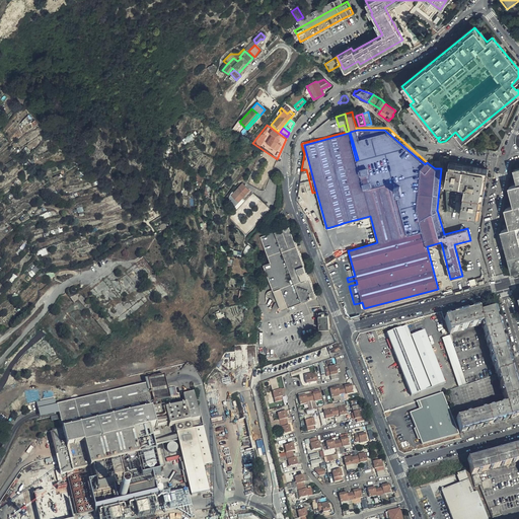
[(358,159),(350,132),(349,133),(356,160),(358,159)]
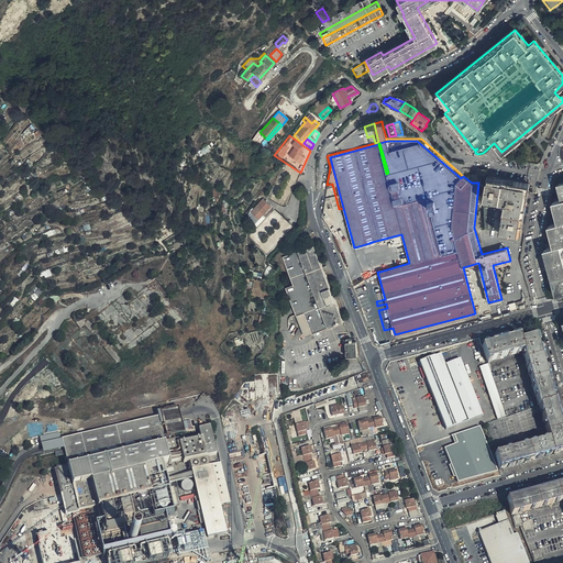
[(520,233),(529,184),(498,178),(497,180),(490,179),(489,181),(486,180),(484,191),(486,227),(520,233)]
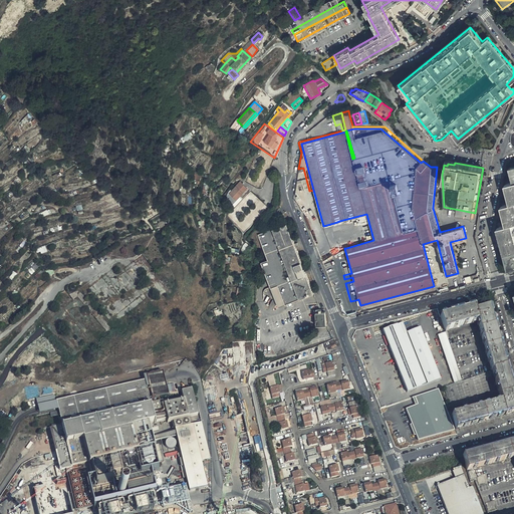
[(513,167),(511,168),(513,177),(513,181),(507,184),(509,193),(512,203),(503,205),(505,214),(508,224),(499,227),(504,245),(510,266),(513,265),(513,227),(513,224),(513,223),(513,167)]
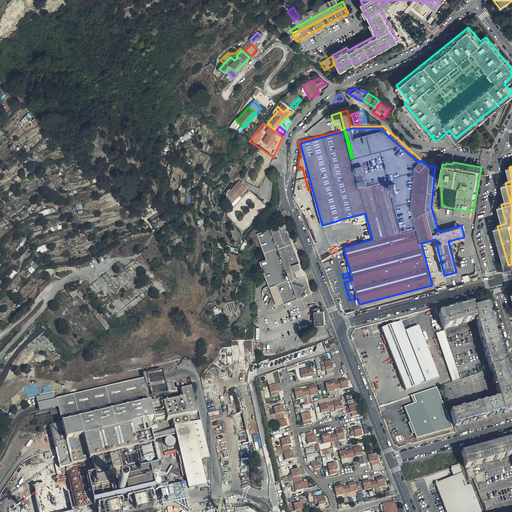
[(297,168),(293,190),(293,194),(306,190),(308,190),(302,167),(297,168)]
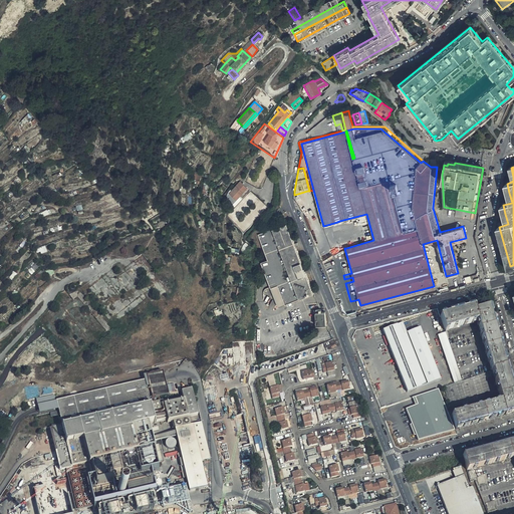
[(233,206),(249,189),(240,181),(224,198),(233,206)]
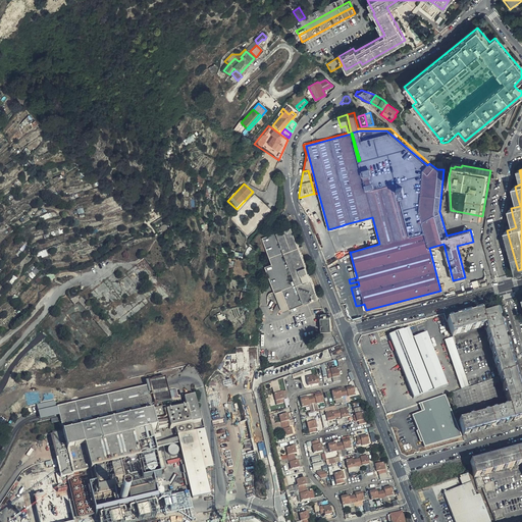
[(318,193),(314,194),(312,194),(322,230),(328,229),(318,193)]
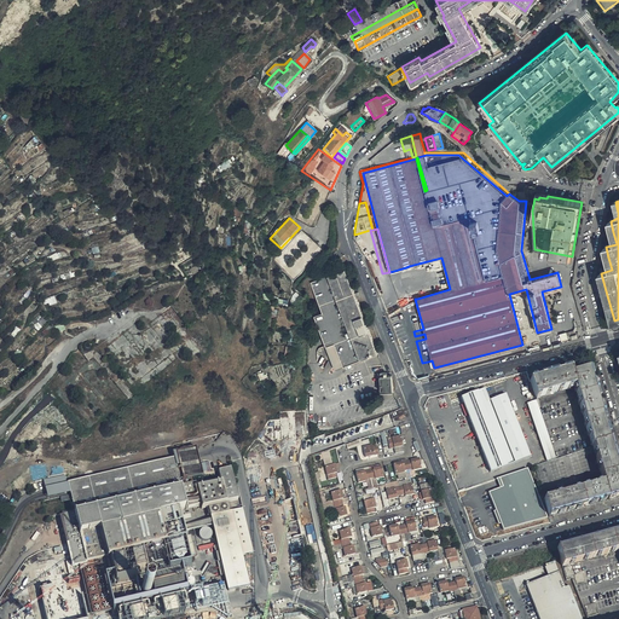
[(441,258),(409,266),(417,299),(450,289),(441,258)]
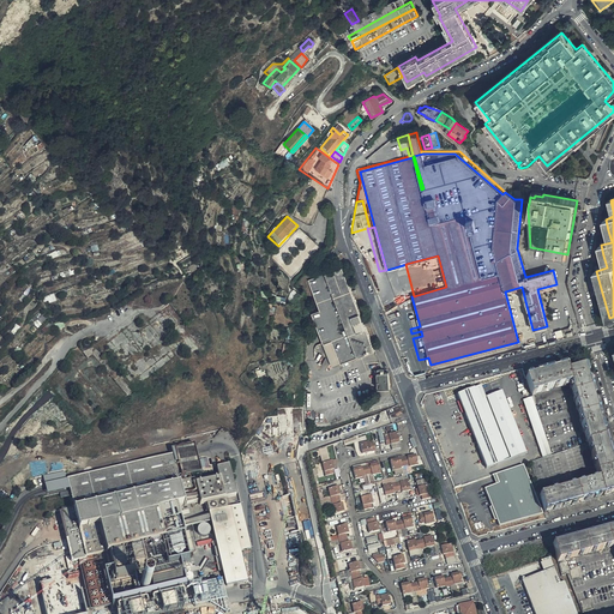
[(405,264),(403,265),(404,272),(411,296),(414,296),(405,264)]
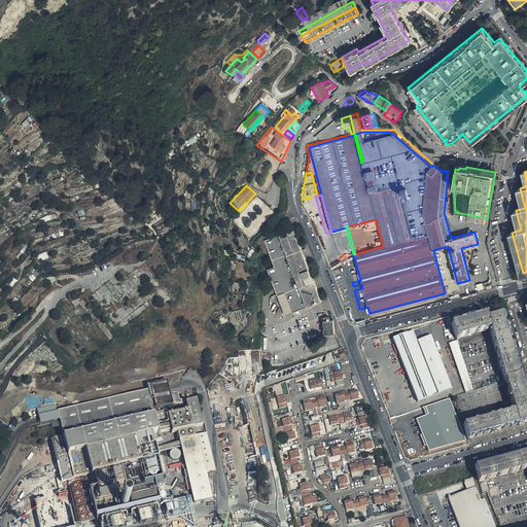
[(347,234),(346,227),(331,232),(334,238),(347,234)]
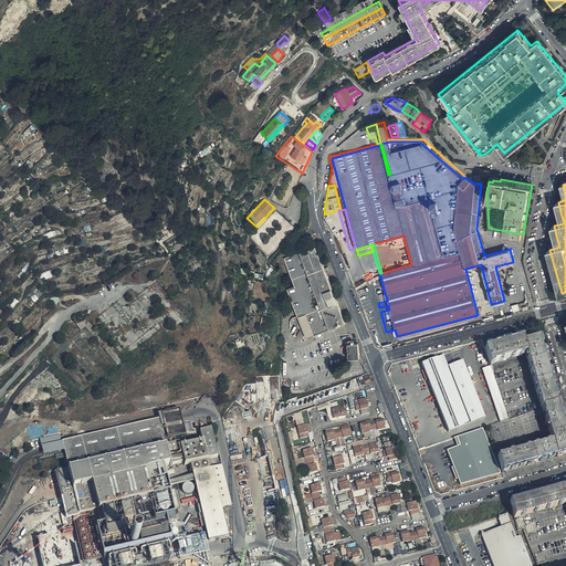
[(345,323),(315,247),(283,259),(294,286),(286,290),(306,338),(345,323)]
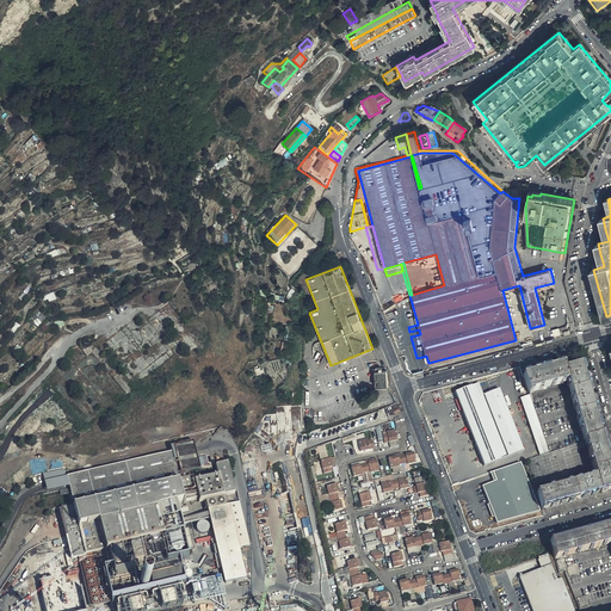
[(563,364),(556,366),(560,377),(557,378),(559,384),(566,382),(567,384),(584,378),(580,365),(565,370),(563,364)]
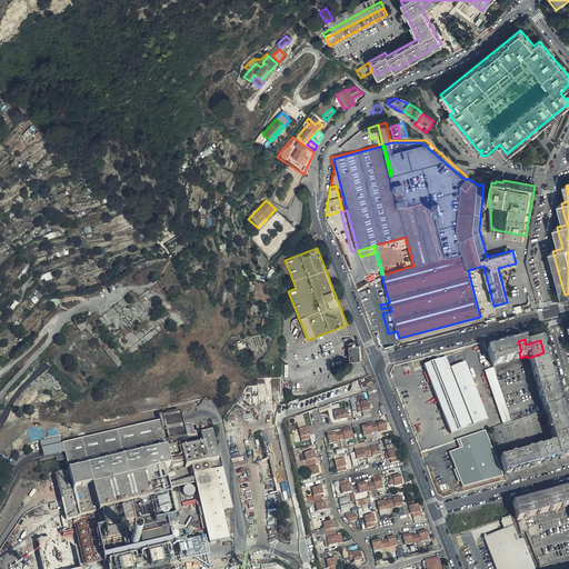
[(521,351),(518,341),(487,350),(491,363),(519,352),(521,351)]
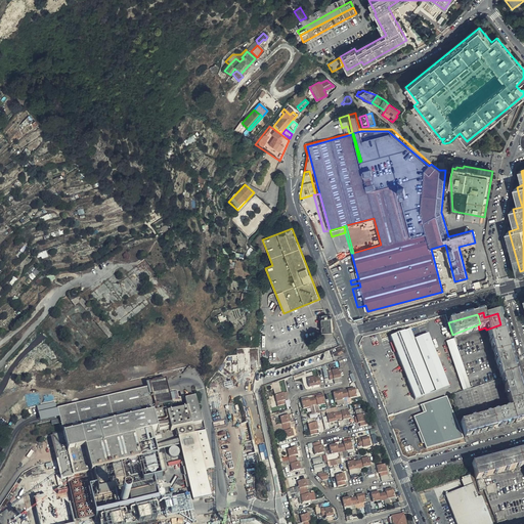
[(332,331),(332,318),(328,317),(326,315),(321,316),(322,332),(332,331)]
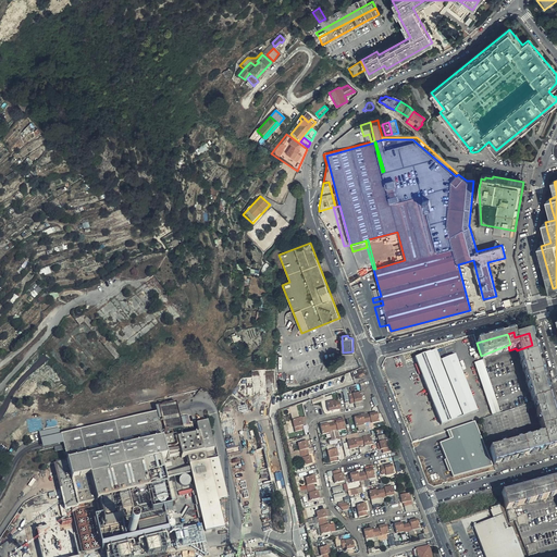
[(509,350),(508,345),(481,356),(482,358),(509,350)]
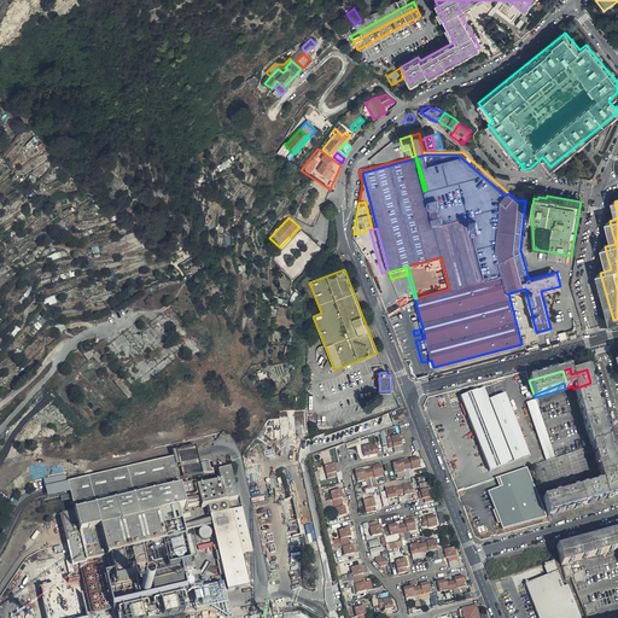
[(604,427),(590,383),(573,389),(587,433),(589,441),(590,445),(592,445),(607,441),(604,427)]
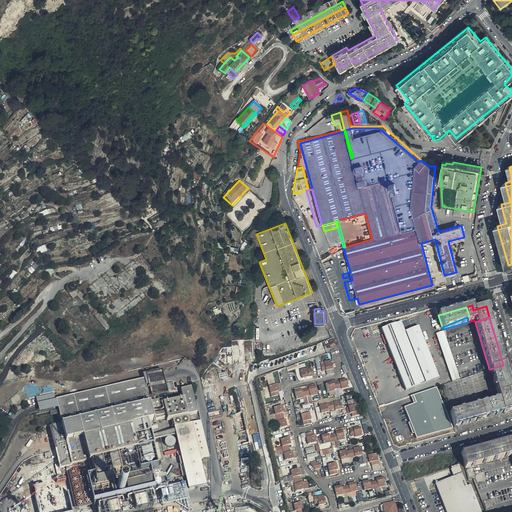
[(438,378),(417,326),(404,331),(400,322),(381,329),(380,327),(361,335),(386,398),(438,378)]
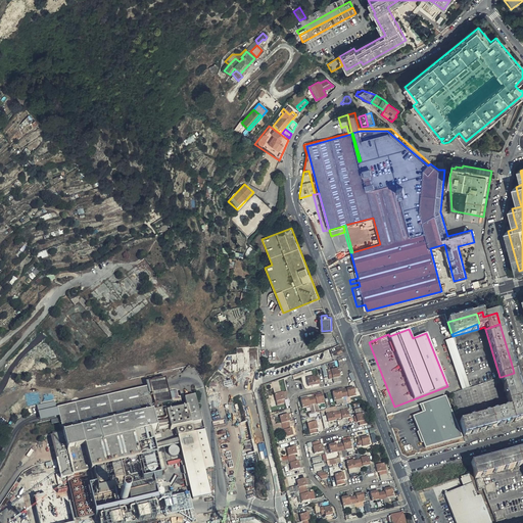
[(453,339),(445,341),(462,390),(469,387),(453,339)]
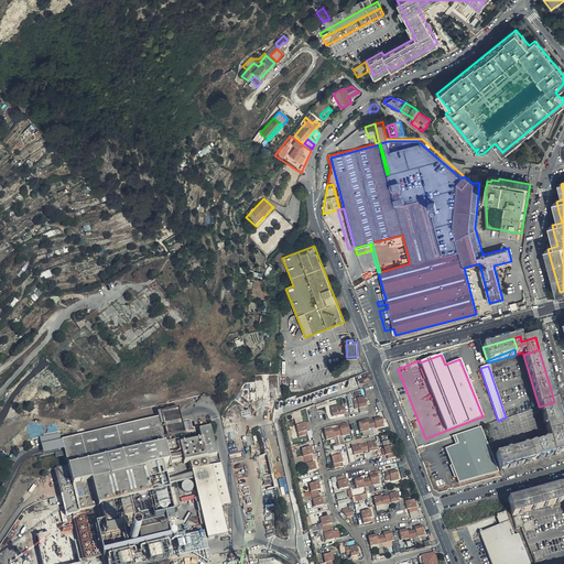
[(358,398),(358,400),(359,407),(367,404),(365,397),(358,398)]
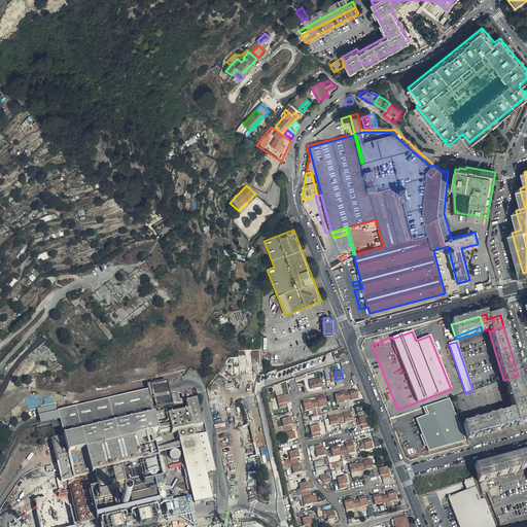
[(526,422),(526,407),(518,376),(504,380),(513,411),(462,425),(465,440),(526,422)]
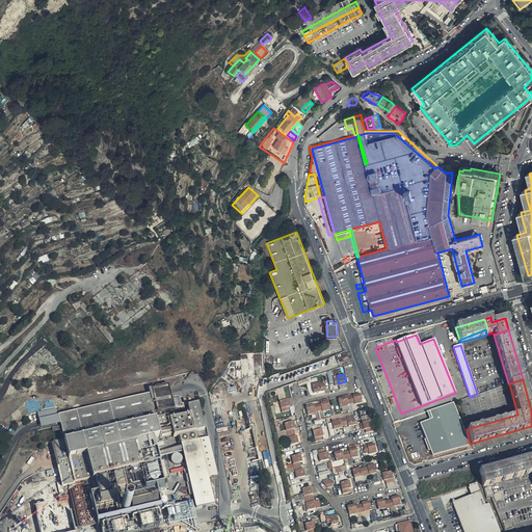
[(322,390),(320,382),(313,383),(314,392),(322,390)]
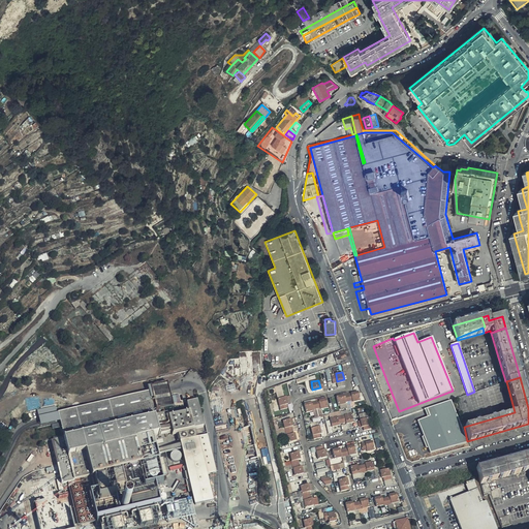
[(172,407),(168,395),(165,381),(149,386),(150,392),(152,401),(155,411),(172,407)]
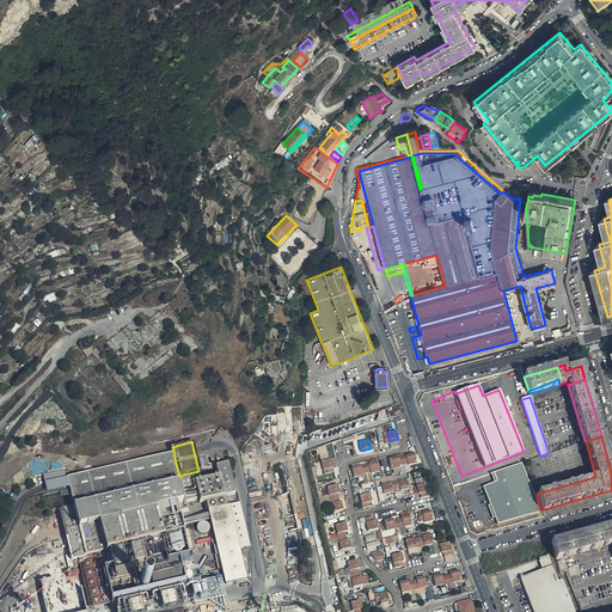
[(407,453),(407,456),(409,463),(416,460),(415,452),(407,453)]
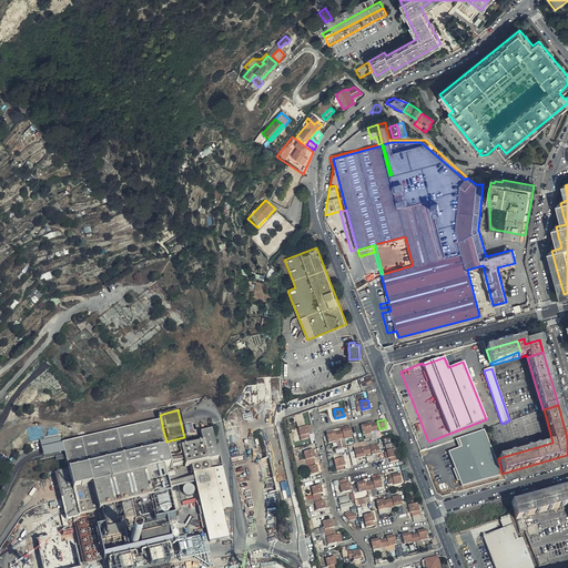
[(62,444),(68,470),(57,474),(67,520),(75,519),(98,514),(103,540),(100,541),(103,559),(102,560),(102,561),(102,565),(105,559),(109,564),(112,558),(115,561),(118,557),(121,560),(123,555),(128,559),(134,558),(134,557),(137,553),(140,556),(142,550),(146,554),(149,549),(152,553),(154,548),(158,551),(160,547),(164,550),(166,546),(170,549),(165,527),(163,520),(158,521),(146,473),(165,468),(172,466),(173,467),(186,464),(186,467),(193,465),(209,463),(220,459),(214,430),(202,433),(204,443),(182,448),(181,444),(168,447),(166,442),(163,430),(161,421),(62,444)]
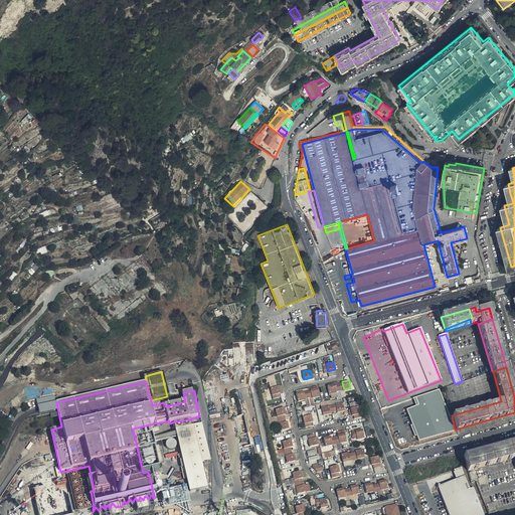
[(336,391),(334,385),(334,383),(327,385),(329,392),(336,391)]
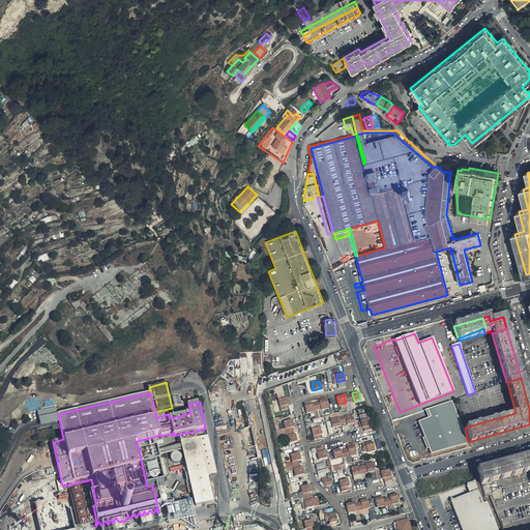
[(280,399),(281,406),(288,405),(290,404),(288,398),(280,399)]
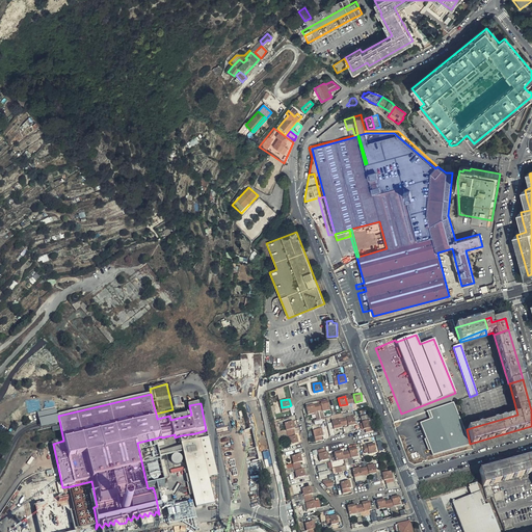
[(314,411),(313,405),(313,403),(306,405),(308,413),(314,411)]
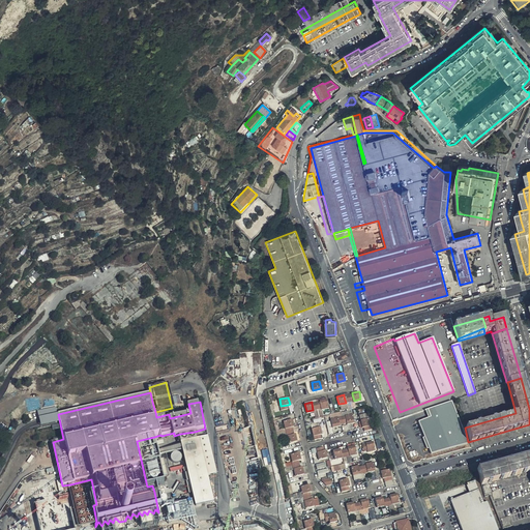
[(352,415),(345,416),(347,423),(347,424),(354,423),(352,415)]
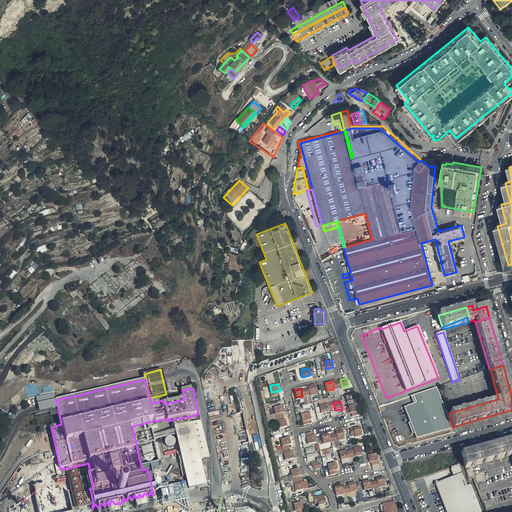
[(327,410),(326,404),(319,405),(321,414),(328,412),(327,410)]
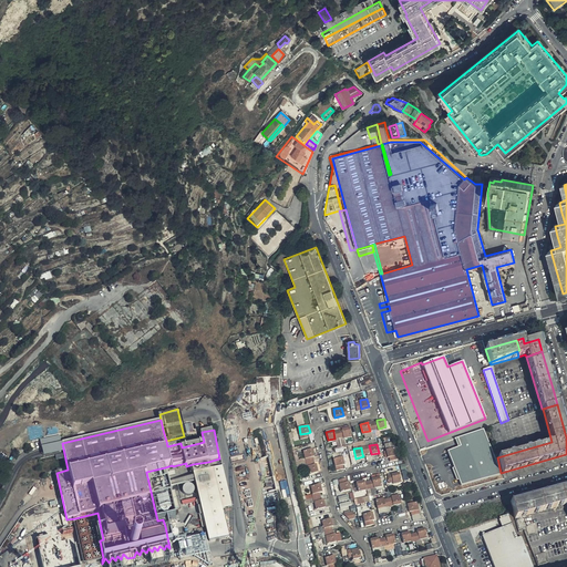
[(387,459),(389,459),(395,456),(393,447),(385,450),(387,459)]
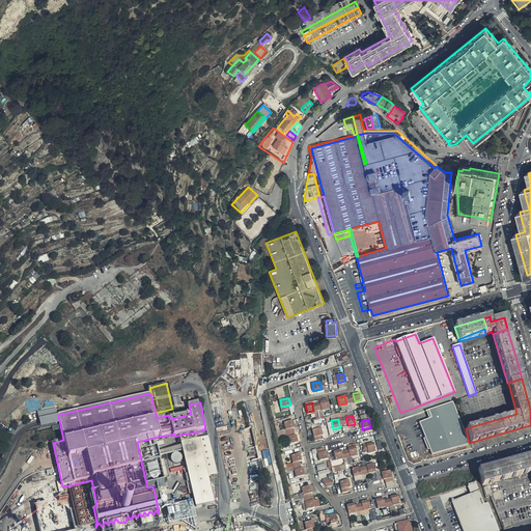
[(284,422),(285,429),(292,427),(295,427),(292,420),(284,422)]
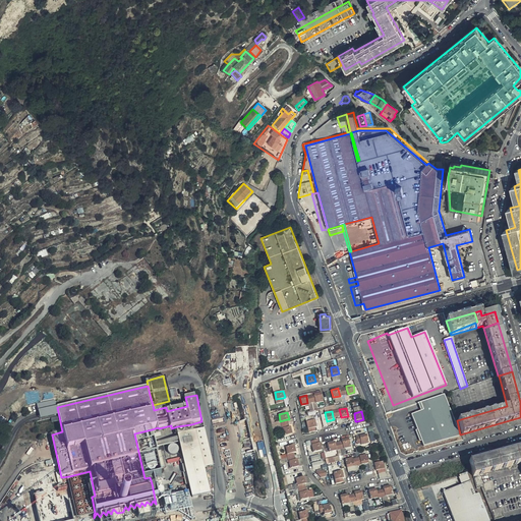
[(248,418),(216,424),(226,475),(251,471),(247,448),(255,447),(254,438),(258,438),(257,428),(254,429),(254,424),(249,425),(248,418)]
